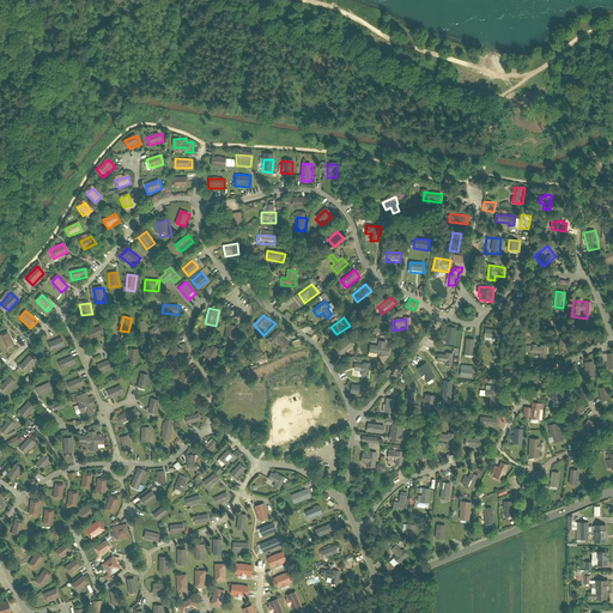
[(162,322),(149,332),(152,338),(158,334),(162,340),(168,337),(163,331),(165,328),(162,322)]
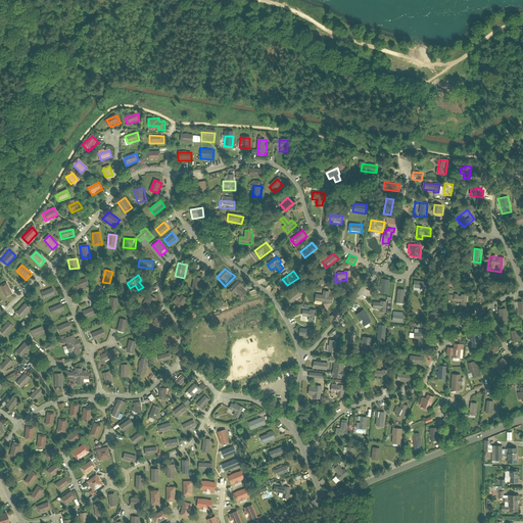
[(200,278),(194,277),(190,291),(196,292),(197,286),(202,287),(203,282),(199,281),(200,278)]
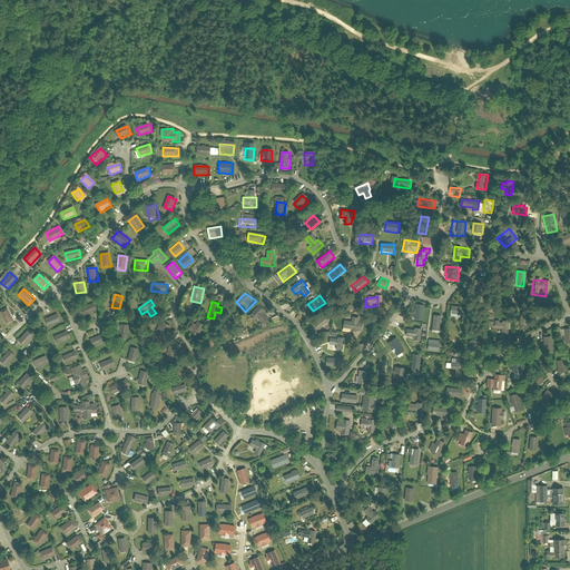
[(82,316),(96,311),(94,303),(80,308),(82,316)]
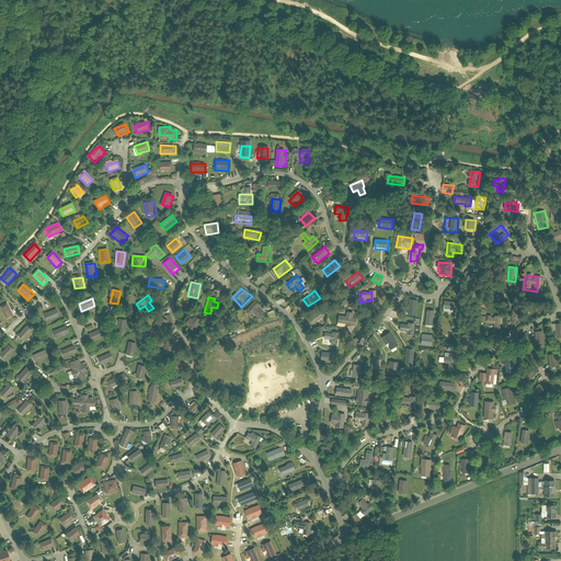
[(260,306),(254,299),(243,310),(250,317),(253,312),(260,319),(264,315),(258,308),(260,306)]
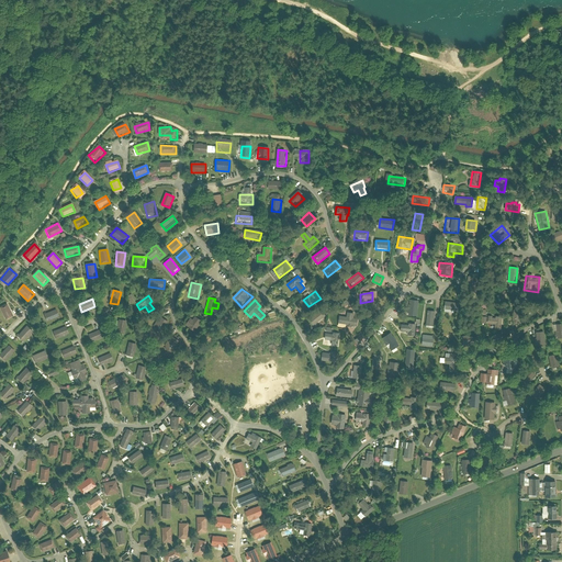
[(411,300),(408,315),(416,316),(418,301),(411,300)]
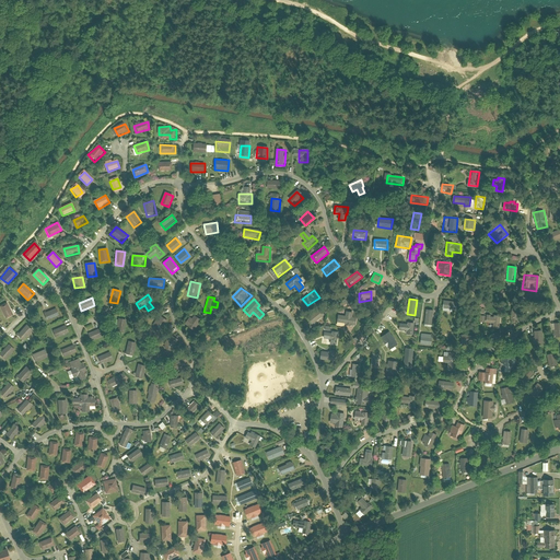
[(442,308),(455,310),(456,302),(442,301),(442,308)]
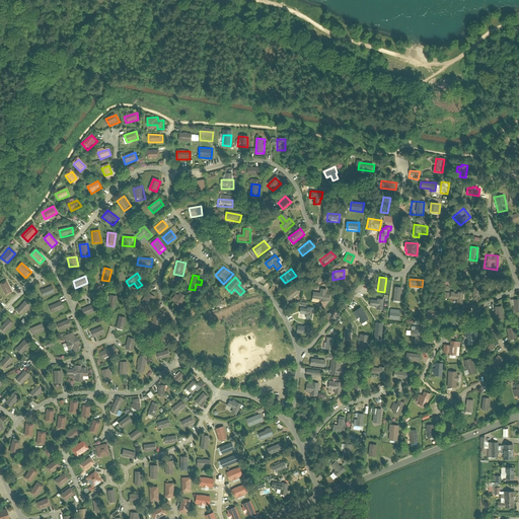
[(6,282),(0,284),(0,285),(4,294),(10,291),(6,282)]
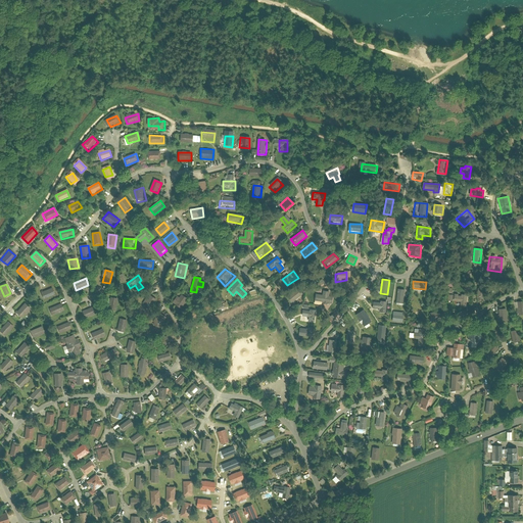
[(483,287),(479,286),(477,292),(482,293),(481,296),(490,297),(492,287),(484,285),(483,287)]
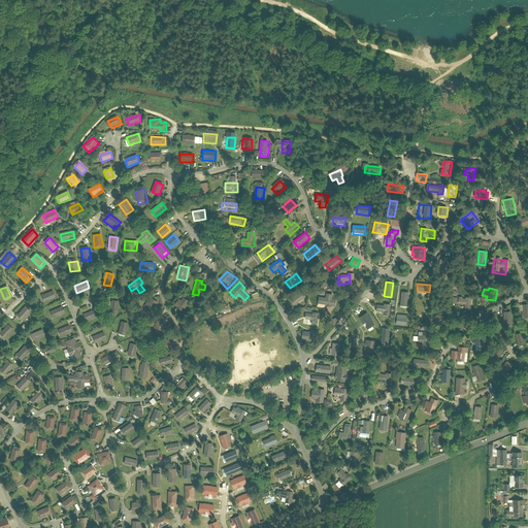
[(56,298),(53,291),(42,295),(45,303),(56,298)]
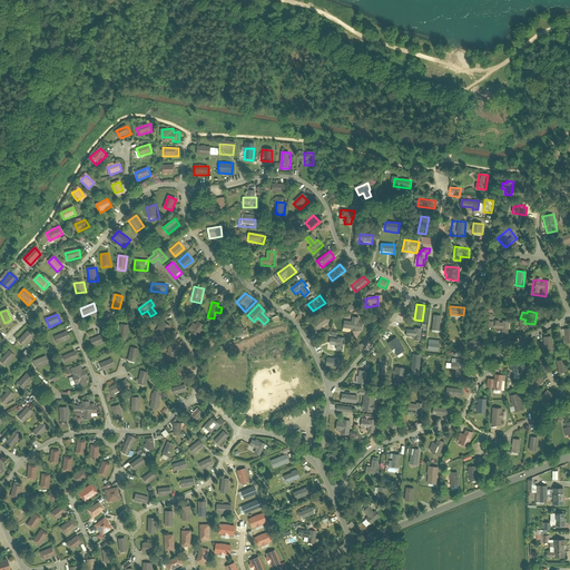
[(326,315),(314,324),(318,330),(331,321),(326,315)]
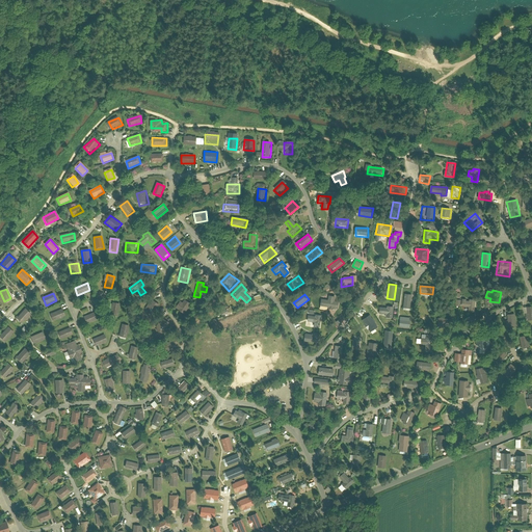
[(410,310),(411,295),(404,294),(402,309),(410,310)]
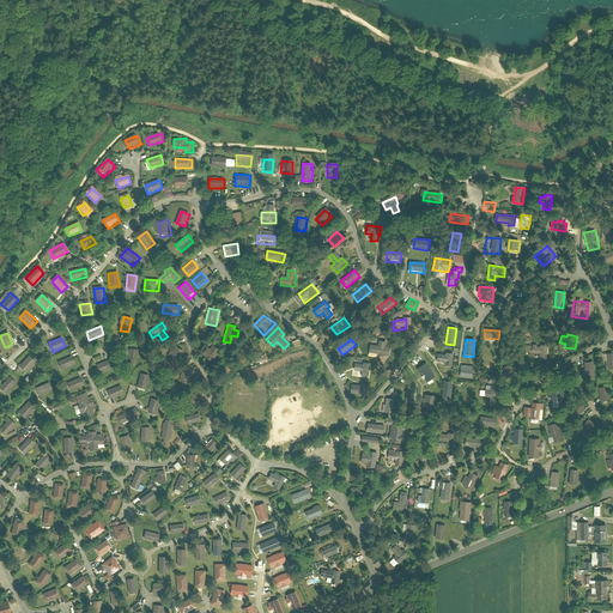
[(378,346),(371,345),(370,353),(389,357),(392,347),(386,346),(386,341),(380,340),(378,346)]
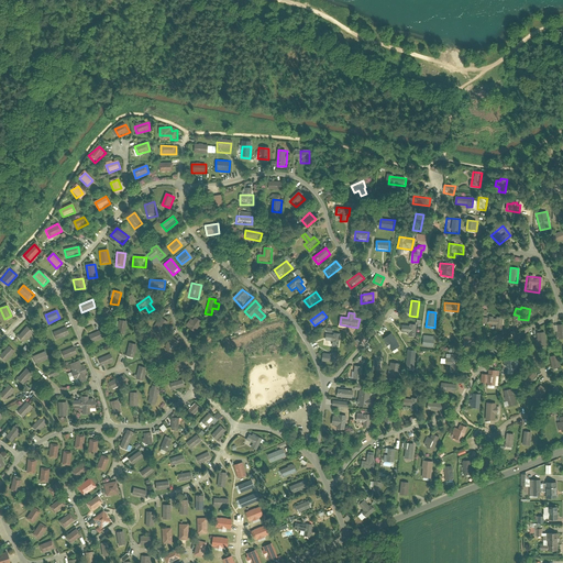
[(494,318),(489,317),(488,323),(493,324),(492,328),(501,329),(504,318),(495,316),(494,318)]
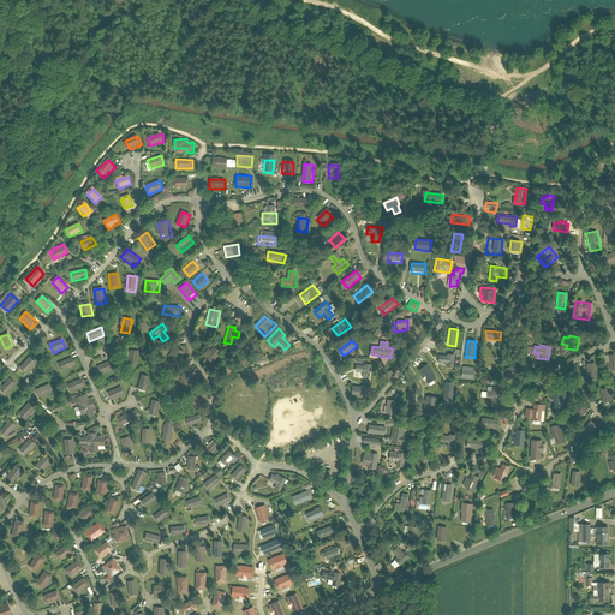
[(221,353),(215,347),(206,358),(213,364),(221,353)]
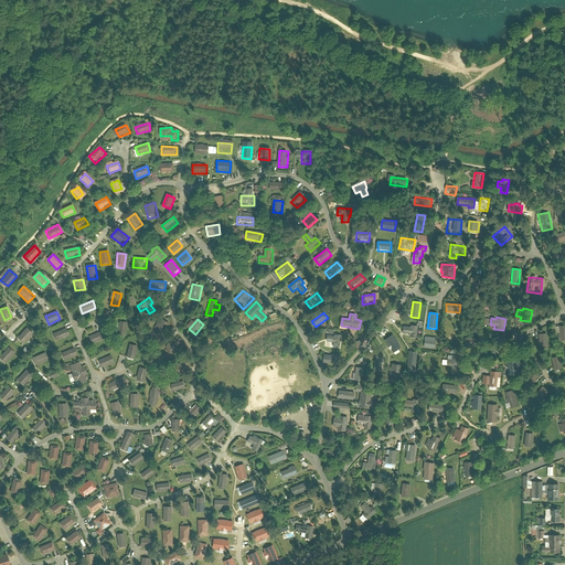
[(162,336),(170,324),(163,320),(156,331),(162,336)]
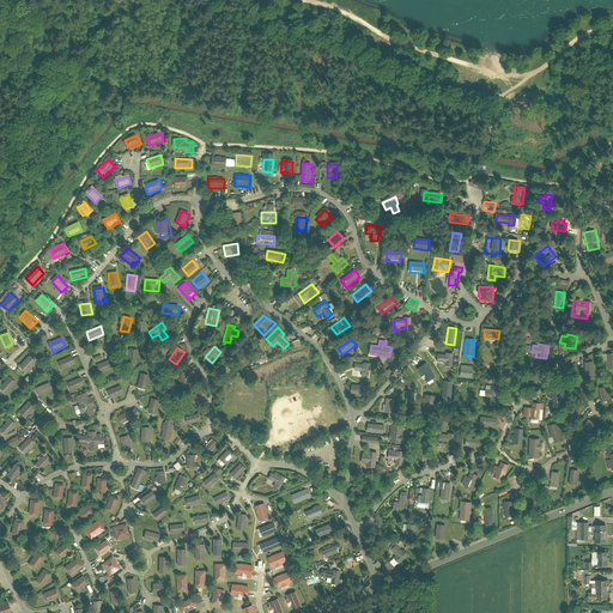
[(139,351),(129,349),(127,363),(137,365),(139,351)]
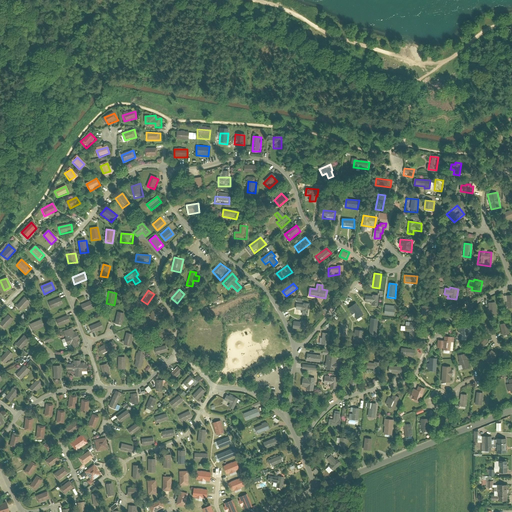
[(258,292),(253,298),(263,307),(268,301),(258,292)]
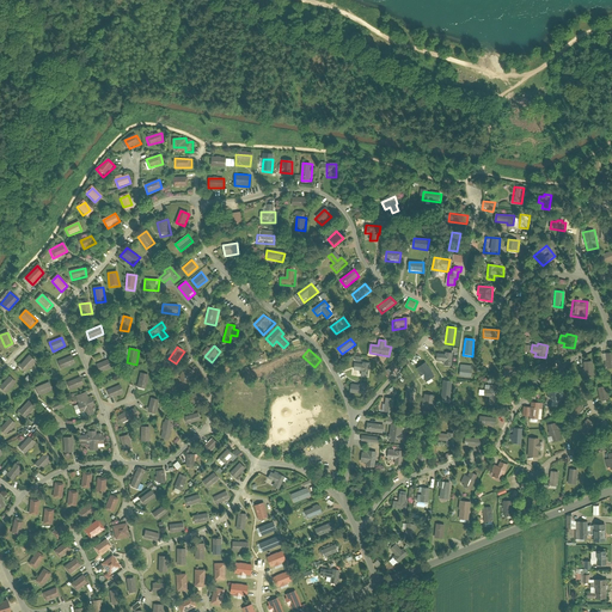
[(452,365),(453,354),(444,353),(442,365),(452,365)]
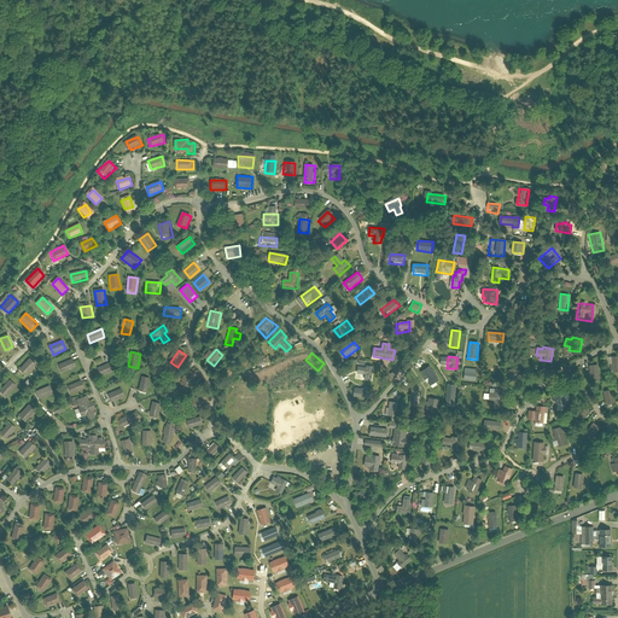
[(617,356),(606,357),(607,365),(610,365),(611,373),(617,372),(617,356)]
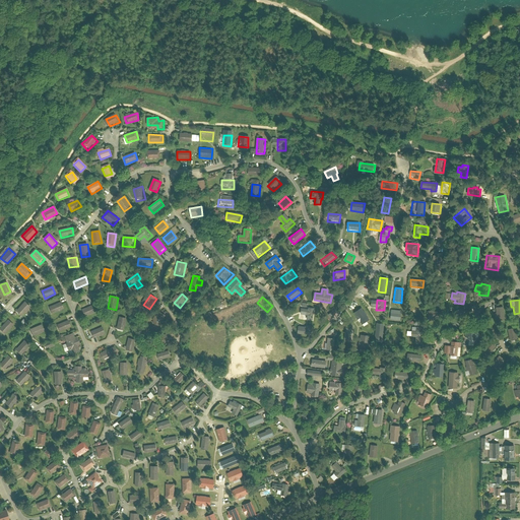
[(25,302),(16,312),(21,317),(30,307),(25,302)]
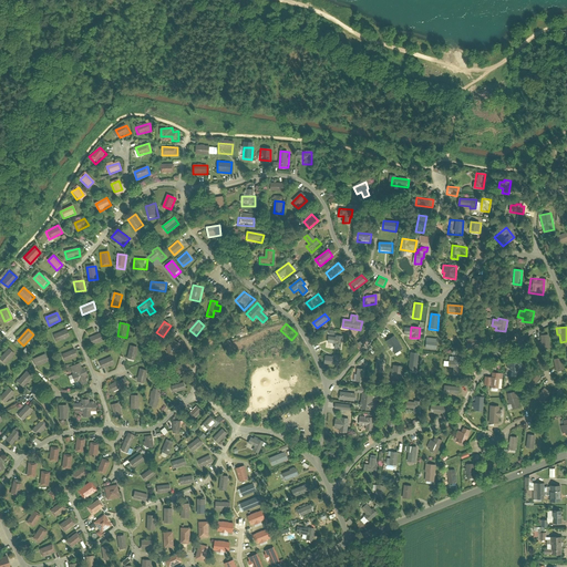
[(70,338),(65,329),(54,334),(58,342),(70,338)]
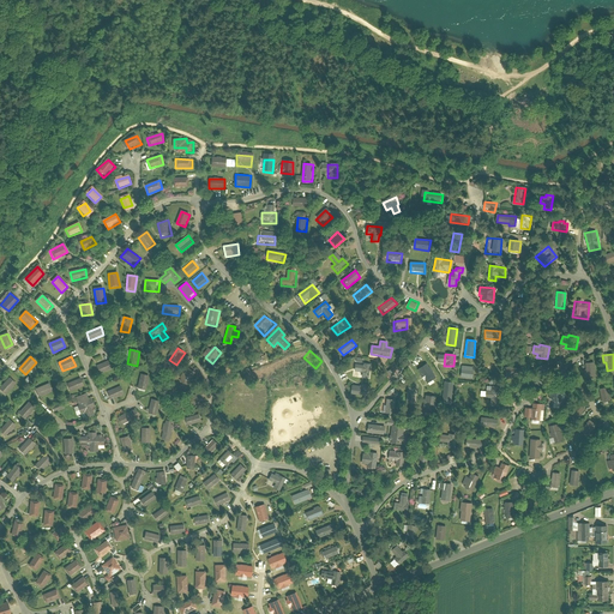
[(110,360),(97,366),(101,374),(114,368),(110,360)]
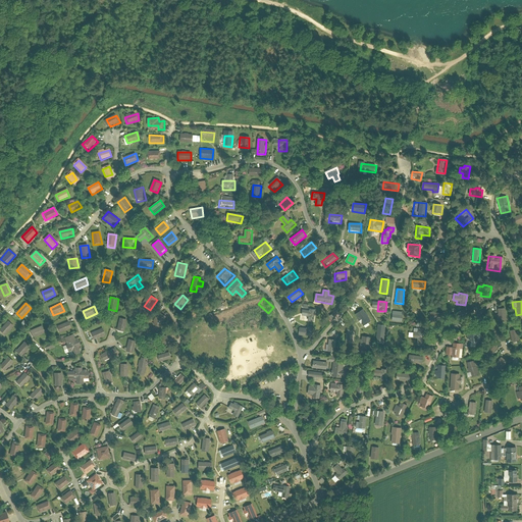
[(316,310),(303,308),(302,315),(309,316),(308,320),(314,321),(316,310)]
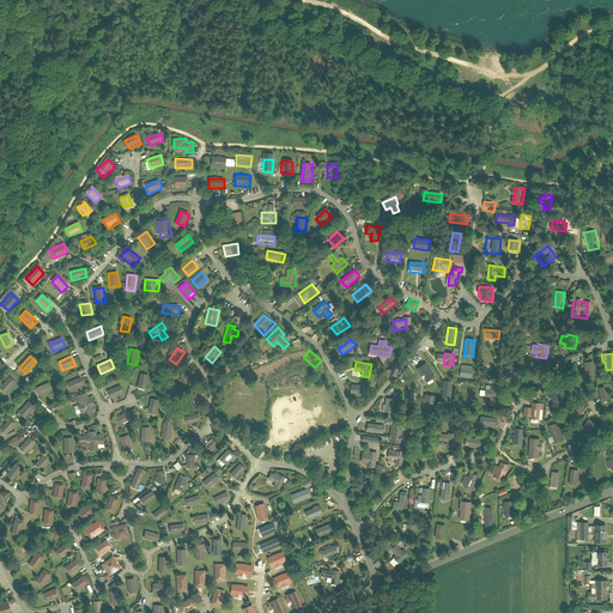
[(594,362),(583,364),(584,378),(595,377),(594,362)]
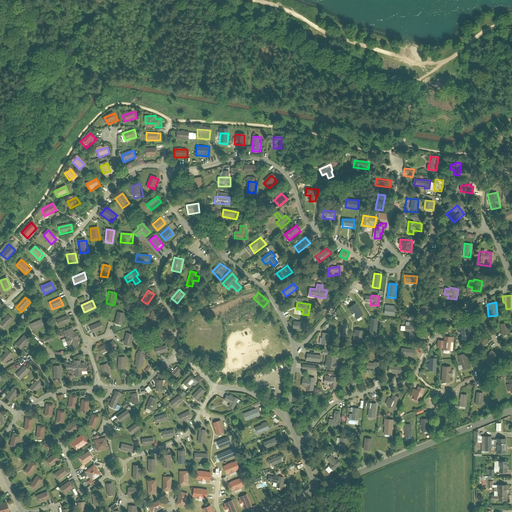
[(394,305),(385,304),(384,315),(394,315),(394,305)]
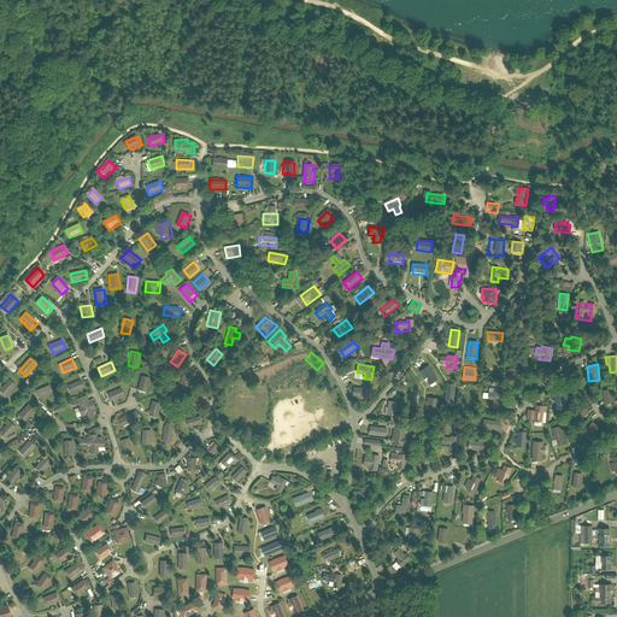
[(436,378),(430,368),(422,372),(429,383),(436,378)]
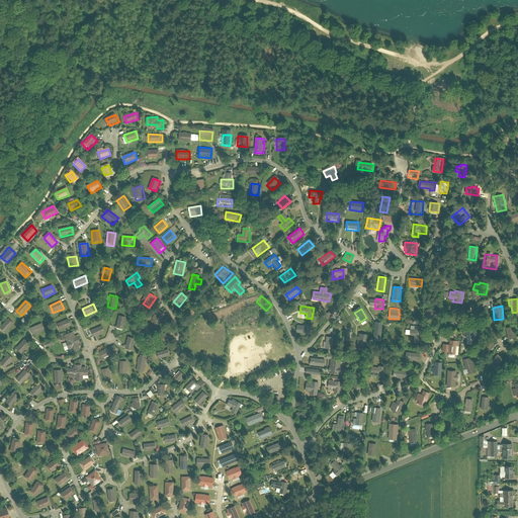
[(437,319),(438,311),(427,310),(426,317),(437,319)]
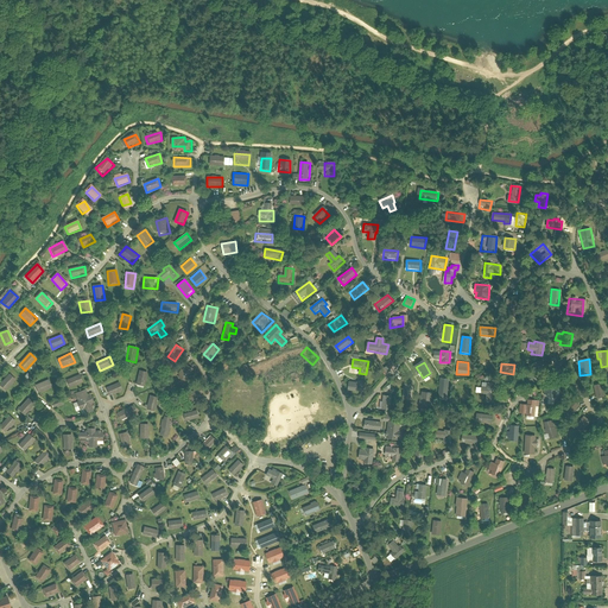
[(187,382),(194,369),(185,365),(178,378),(187,382)]
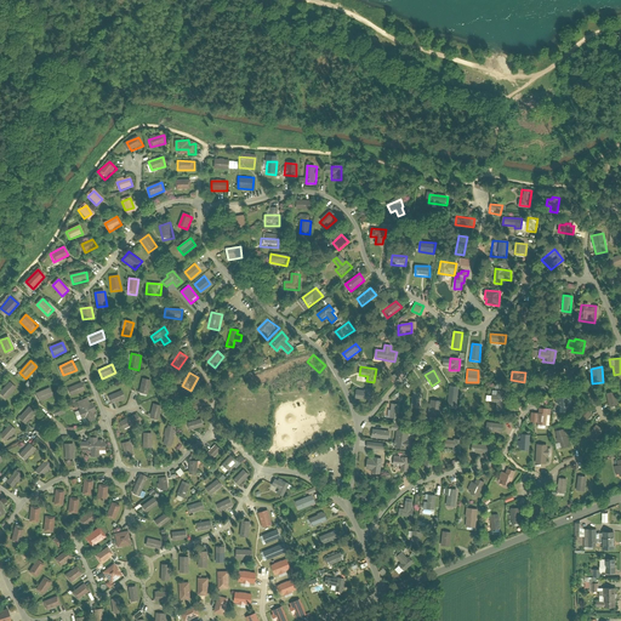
[(140,393),(148,394),(151,381),(142,379),(140,393)]
